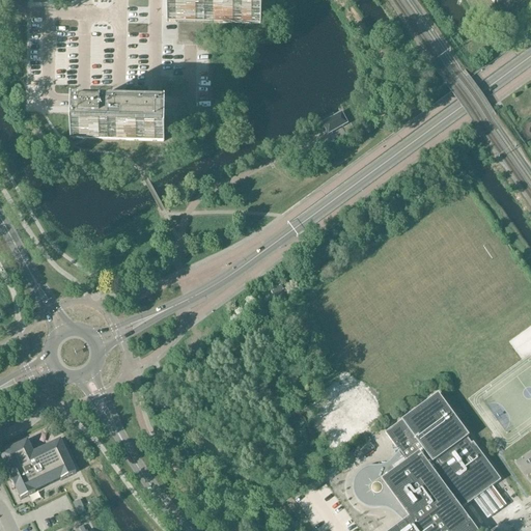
[(260,0),(167,0),(167,22),(260,25),(260,0)]
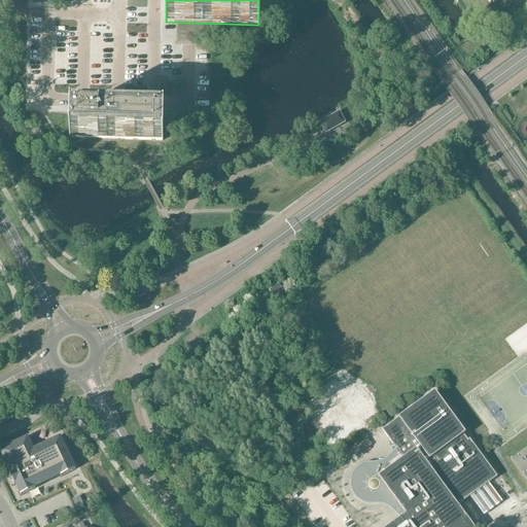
[(261,2),(260,18),(269,18),(270,2),(261,2)]
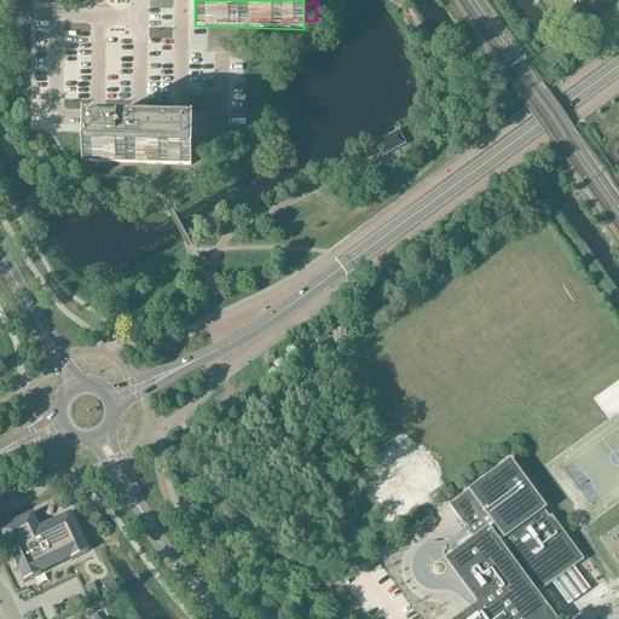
[(82,132),(81,163),(191,167),(191,134),(82,132)]
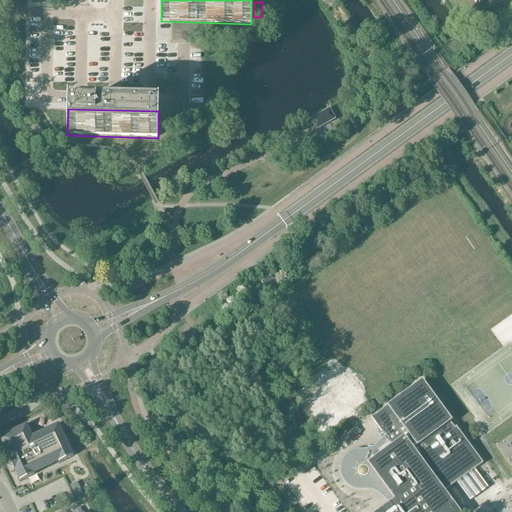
[(316,130),(335,120),(329,109),(310,120),(315,128),(316,130)]
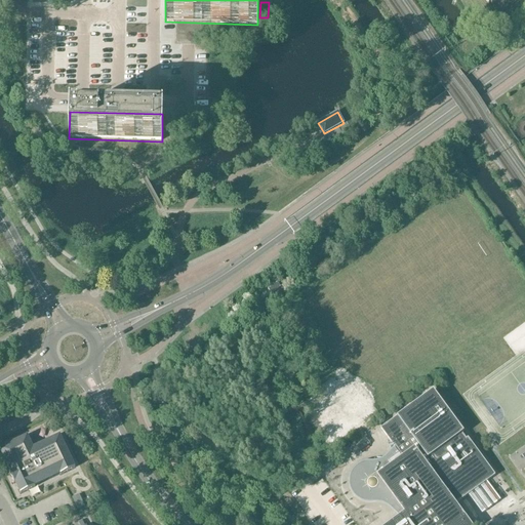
[(281,287),(277,282),(268,288),(271,293),(281,287)]
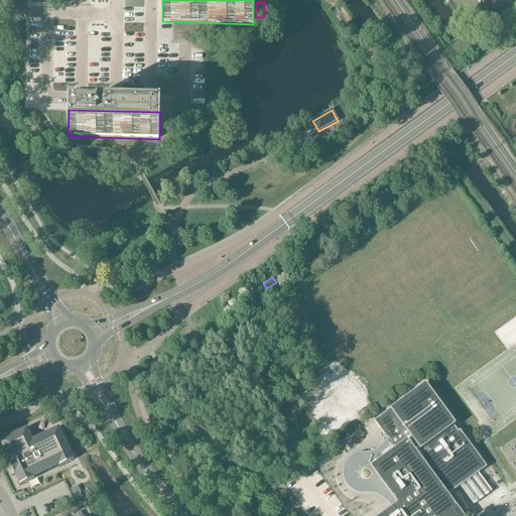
[(346,471),(346,472),(346,474),(346,476),(347,477),(347,479),(348,480),(348,481),(349,483),(350,484),(351,485),(352,486),(354,487),(355,488),(356,489),(358,489),(359,490),(361,490),(362,490),(364,491),(365,491),(368,490),(371,491),(374,491),(376,492),(379,493),(382,494),(385,495),(387,497),(389,499),(392,501),(394,503),(395,505),(380,515),(463,515),(447,495),(486,467),(460,430),(458,431),(454,425),(456,424),(425,384),(391,409),(375,420),(381,429),(388,439),(383,446),(381,447),(379,449),(378,450),(376,452),(373,453),(371,454),(369,454),(366,455),(364,455),(361,455),(360,456),(358,456),(357,457),(355,457),(354,458),(353,459),(352,460),(351,461),(350,462),(349,464),(348,465),(347,466),(347,468),(347,469),(346,471)]
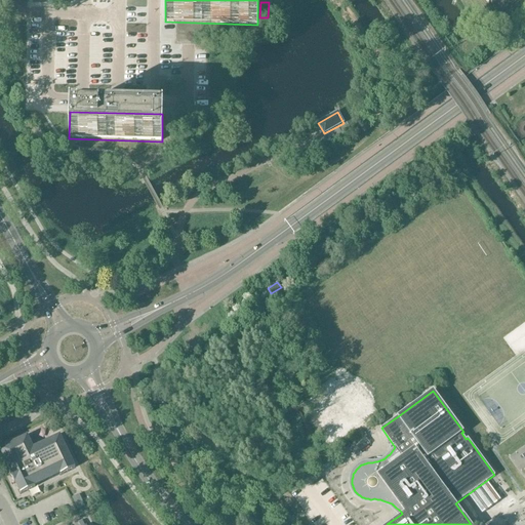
[(28,436),(0,449),(0,450),(10,472),(9,473),(14,483),(15,483),(21,494),(35,487),(35,486),(61,474),(61,476),(75,469),(59,436),(33,448),(28,436)]
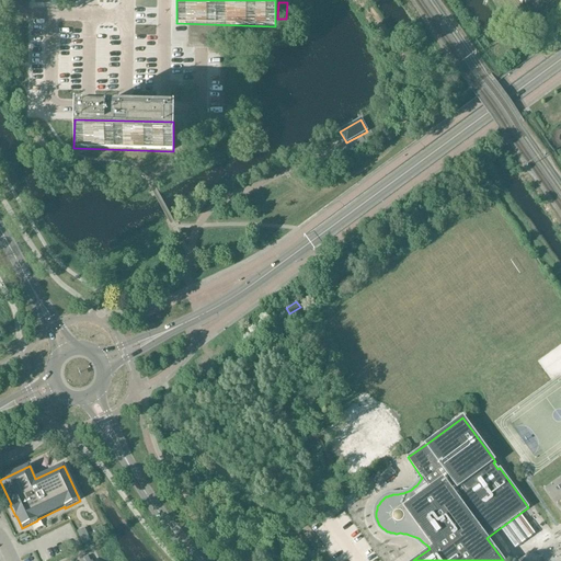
[(389,466),(376,474),(384,483),(396,474),(389,466)]
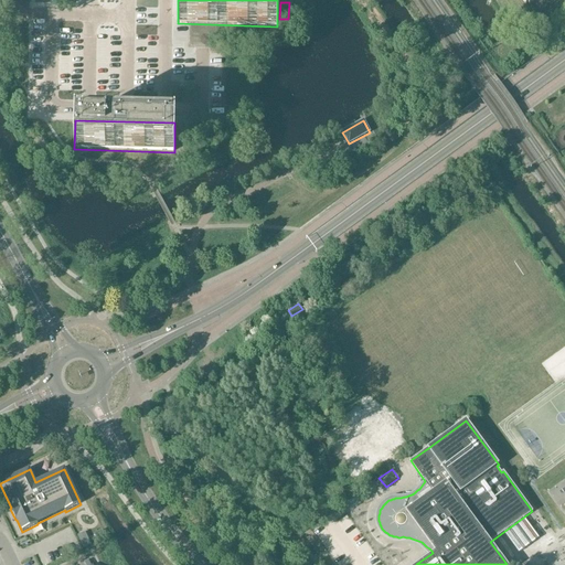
[(87,539),(81,542),(83,548),(91,545),(87,539)]
